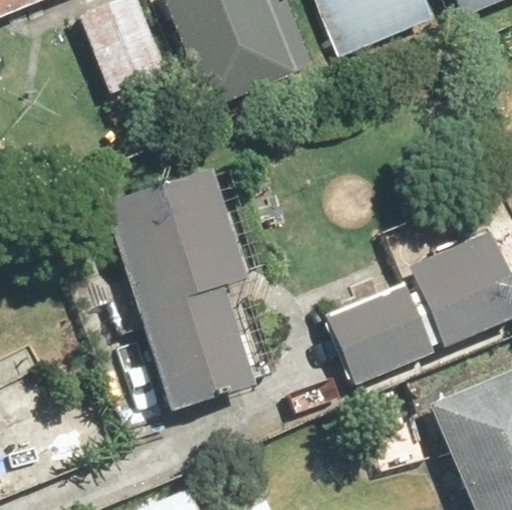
[(0,0),(0,13),(32,0),(0,0)]
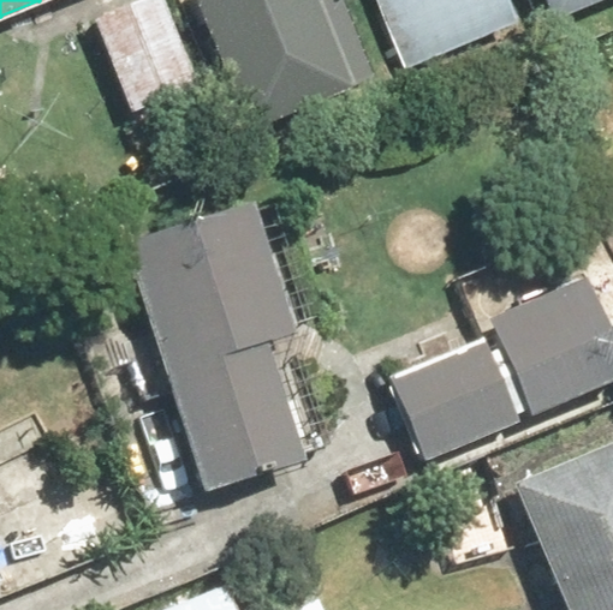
[(168,0),(138,0),(90,19),(131,120),(206,91),(168,0)]
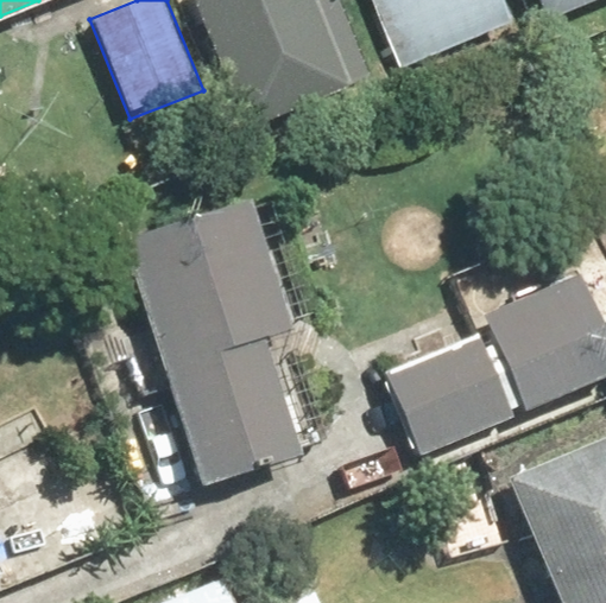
[(302,0),(194,0),(239,122),(334,88),(302,0)]
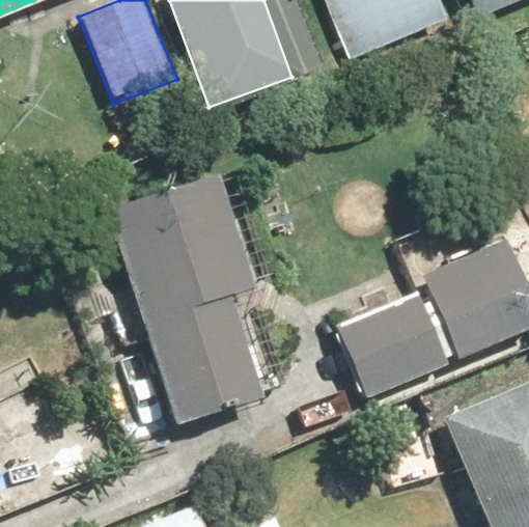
[(328,0),(349,58),(448,22),(440,0),(328,0)]
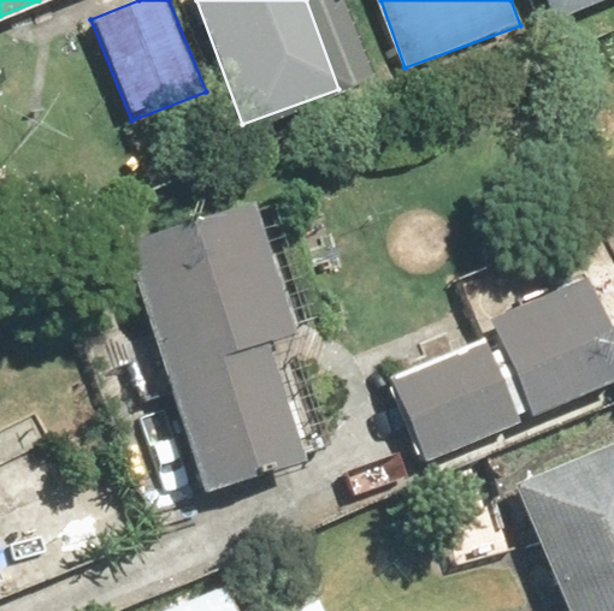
[(545,0),(553,18),(597,0),(545,0)]
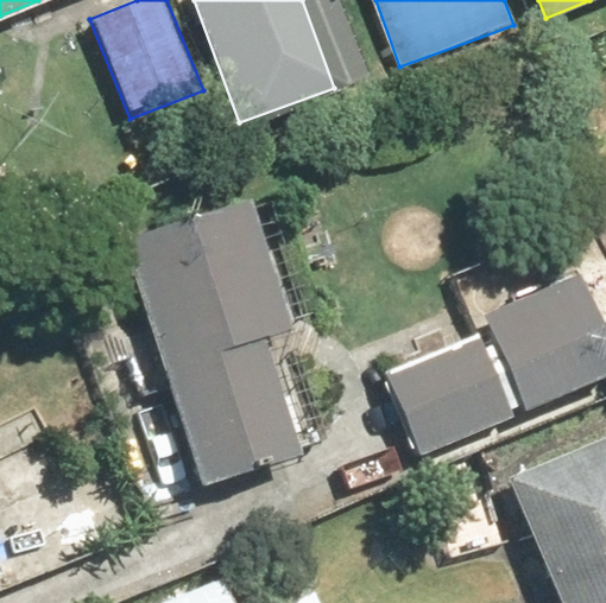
[(251,188),(119,230),(202,486),(334,443),(251,188)]
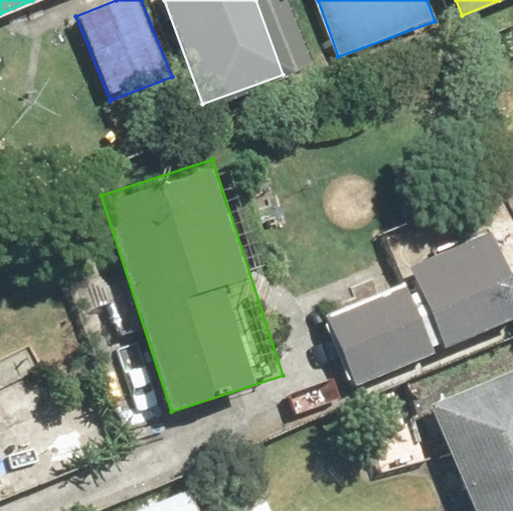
[(512,254),(495,201),(414,227),(454,343),(512,323),(512,254)]
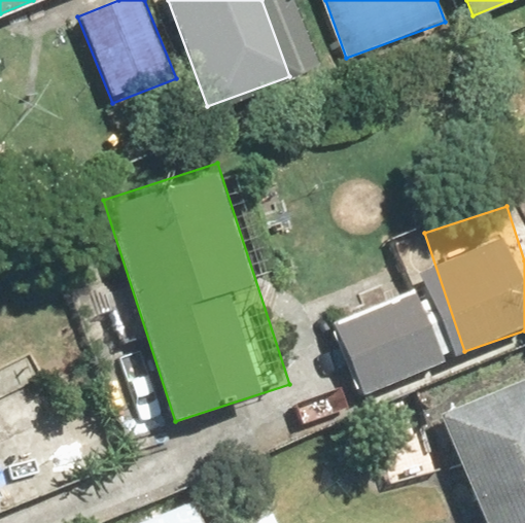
[(338,322),(360,394),(452,364),(428,293),(338,322)]
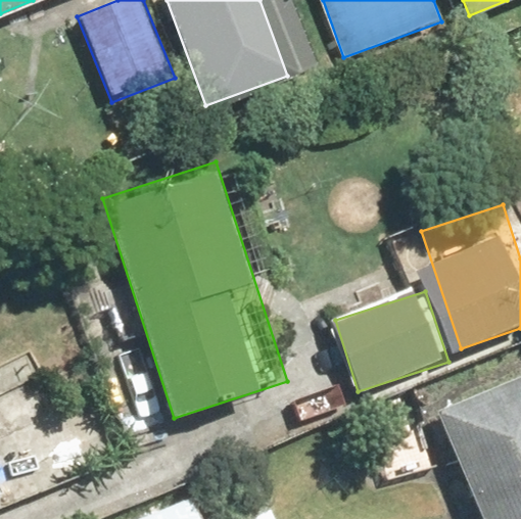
[(520,367),(434,406),(483,518),(520,518),(520,367)]
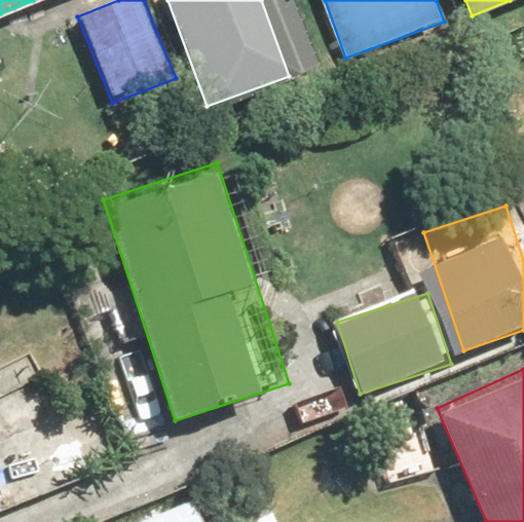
[(215,521),(202,489),(116,520),(116,521),(215,521)]
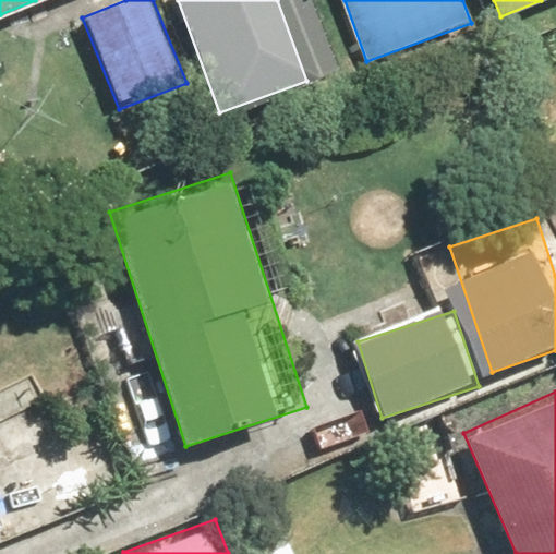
All buildings are outlined.
